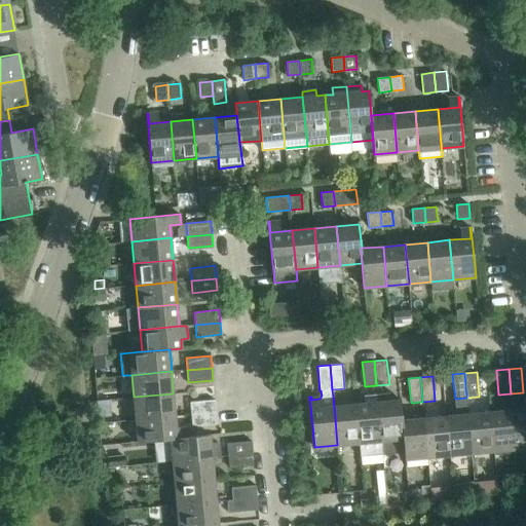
[(175,415),(173,393),(134,397),(136,419),(175,415)]
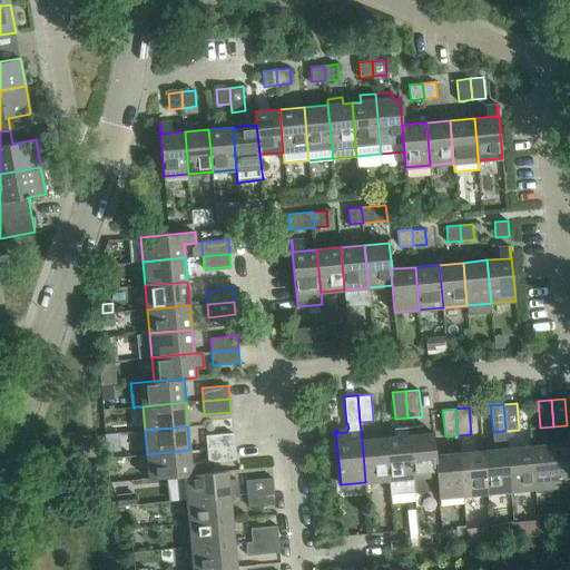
[(391,490),(391,494),(415,492),(410,435),(409,435),(409,426),(395,428),(395,436),(385,438),(391,490)]
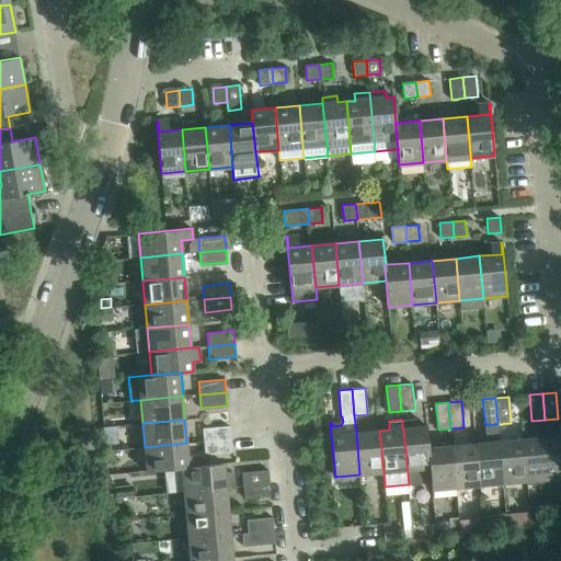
[(402,421),(403,428),(409,484),(431,481),(428,448),(427,426),(420,426),(419,420),(402,421)]
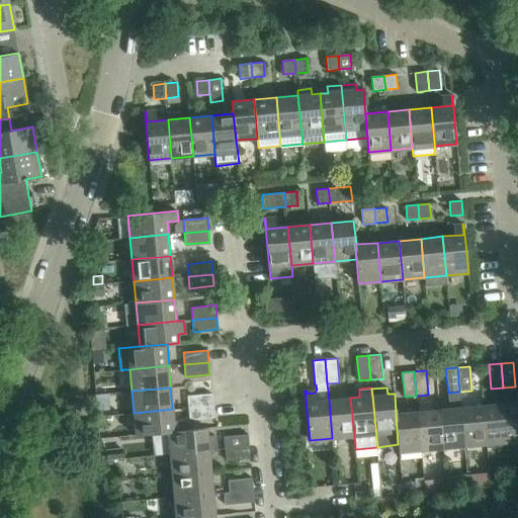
[(212,406),(211,394),(187,396),(188,408),(212,406)]
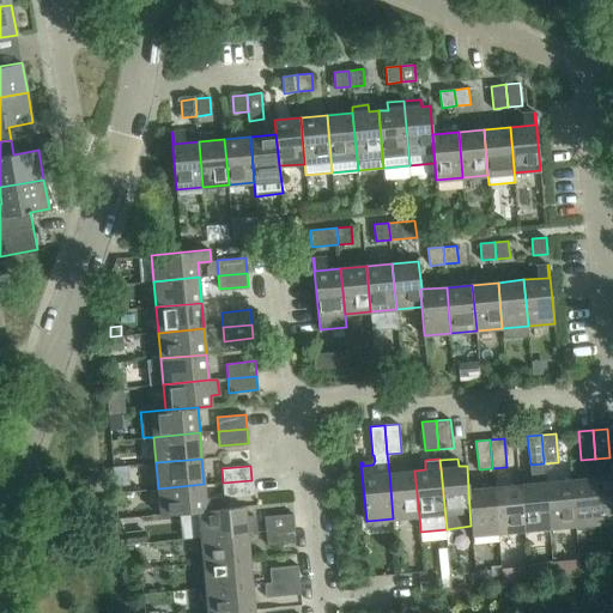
[(414,471),(389,473),(393,519),(394,519),(395,529),(420,527),(414,471)]
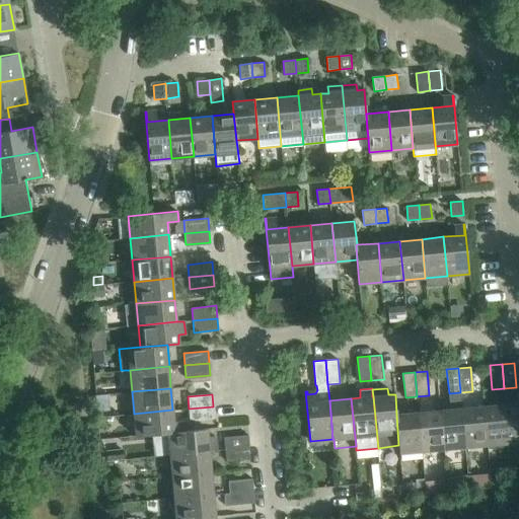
[(518,441),(518,402),(506,404),(509,443),(518,441)]
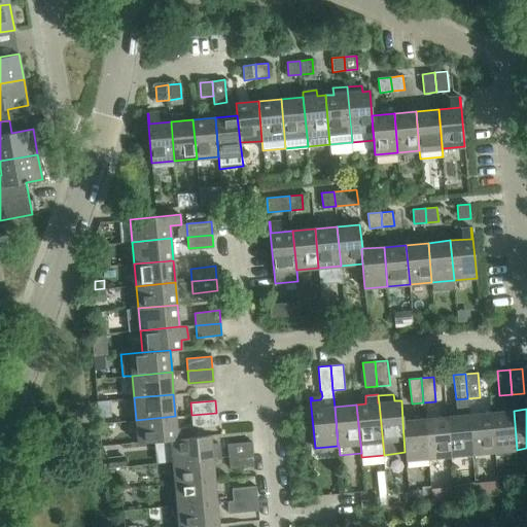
[(514,411),(491,413),(495,452),(517,450),(514,411)]
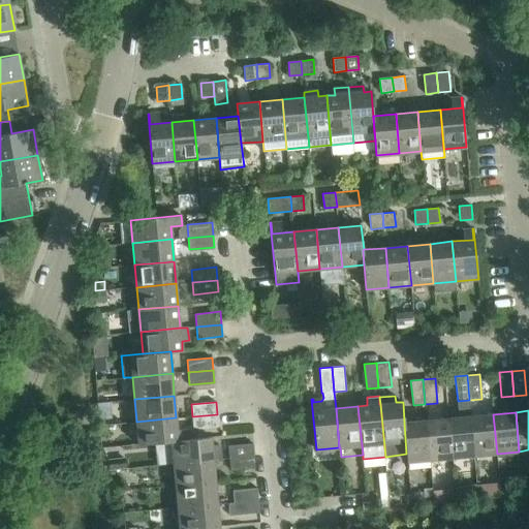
[(218,427),(217,414),(192,416),(193,428),(178,430),(176,417),(136,422),(138,444),(172,441),(199,438),(198,428),(218,427)]
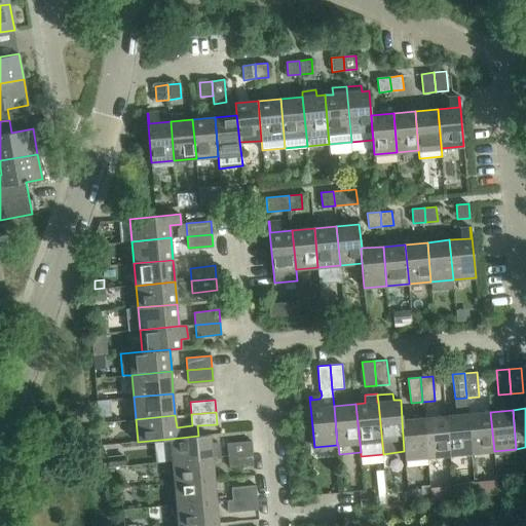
[(494,451),(490,412),(468,414),(472,453),(494,451)]
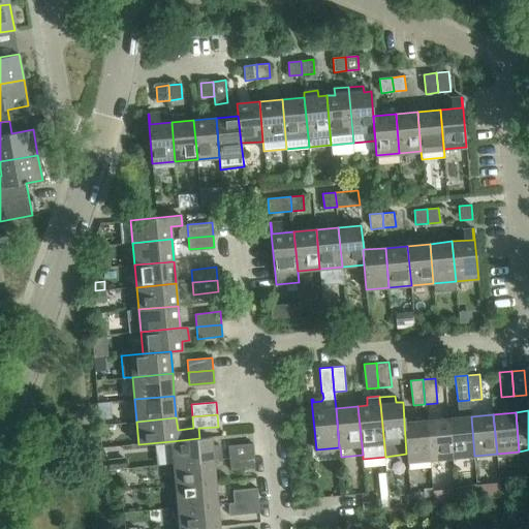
[(474,456),(471,416),(448,418),(453,458),(474,456)]
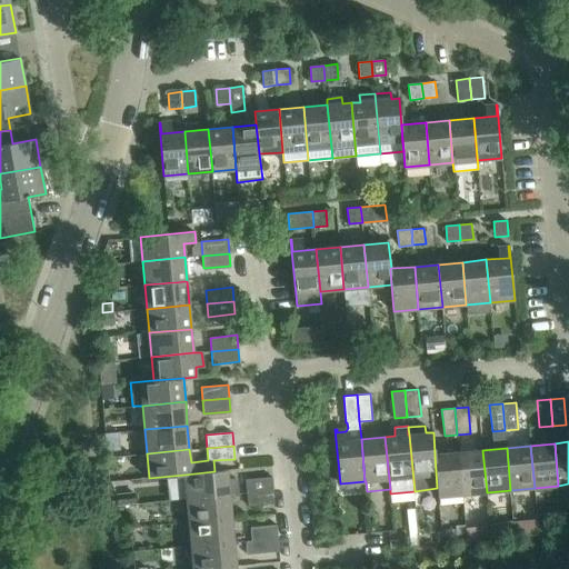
[(487,492),(482,450),(459,452),(462,495),(487,492)]
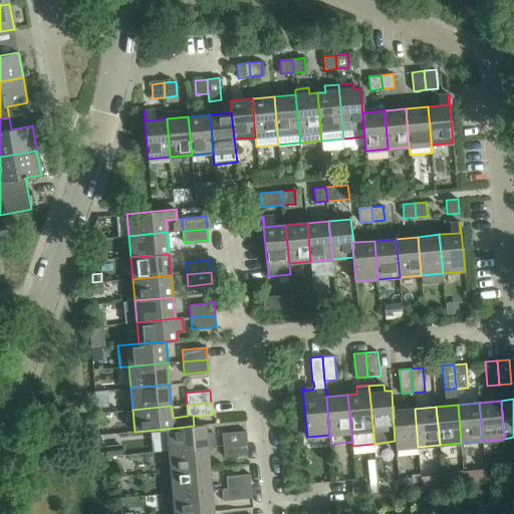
[(418,447),(415,409),(393,411),(395,441),(396,449),(418,447)]
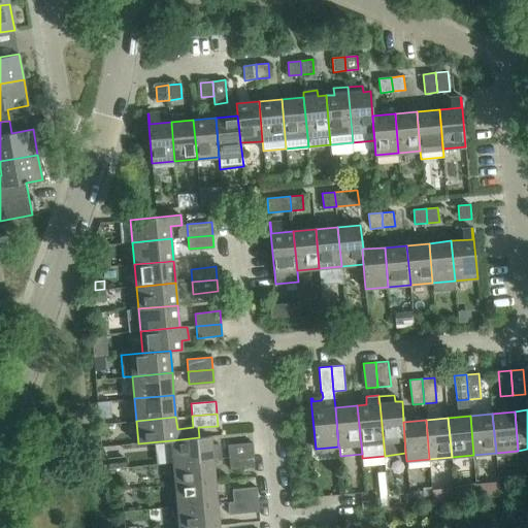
[(212,458),(210,436),(199,437),(171,440),(173,462),(212,458)]
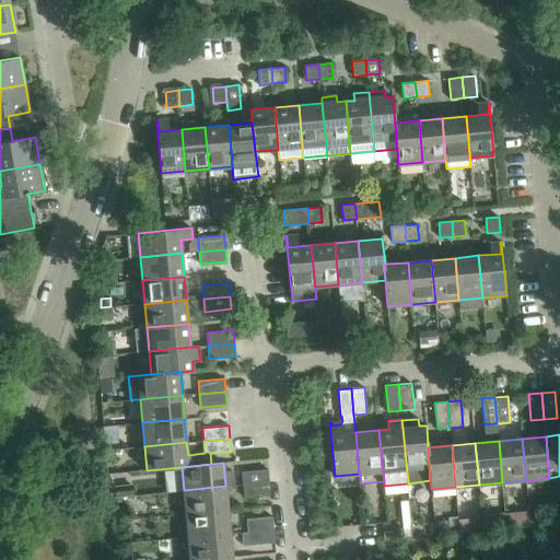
[(269,482),(268,469),(242,471),(243,485),(269,482)]
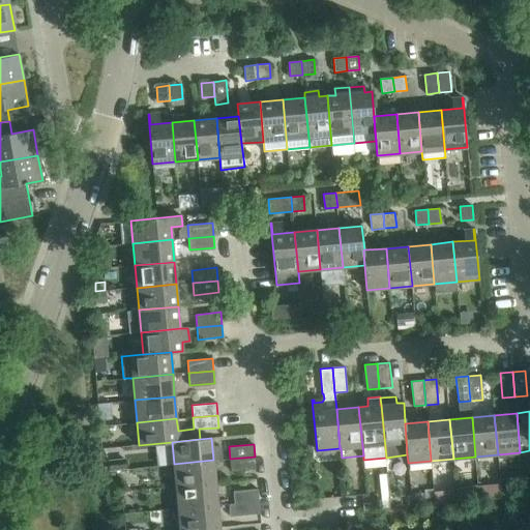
[(256,469),(255,457),(230,459),(231,471),(256,469)]
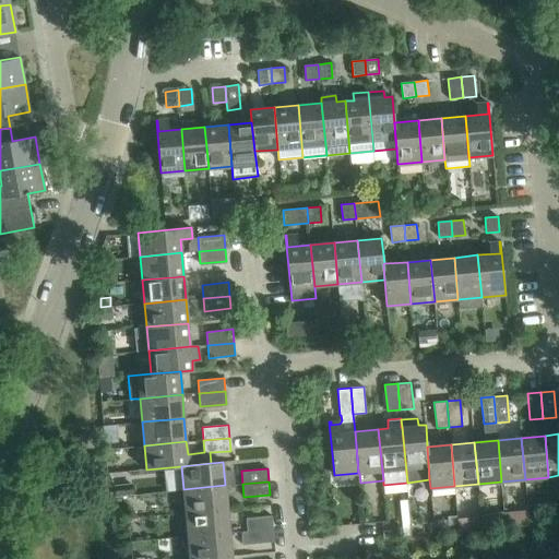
[(133,494),(133,483),(116,484),(114,484),(115,495),(120,495),(133,494)]
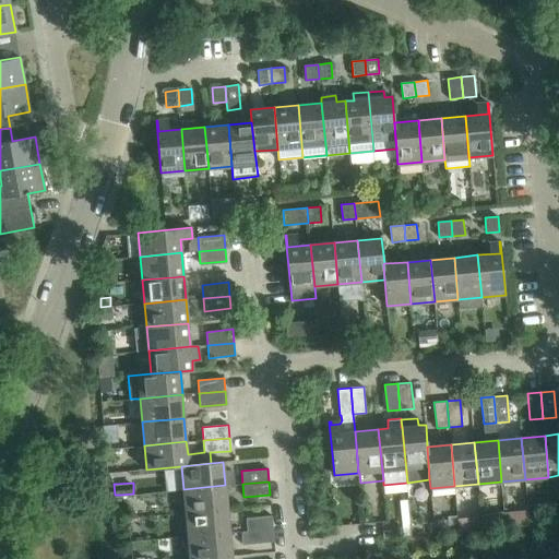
[(227,509),(225,485),(183,489),(186,513),(227,509)]
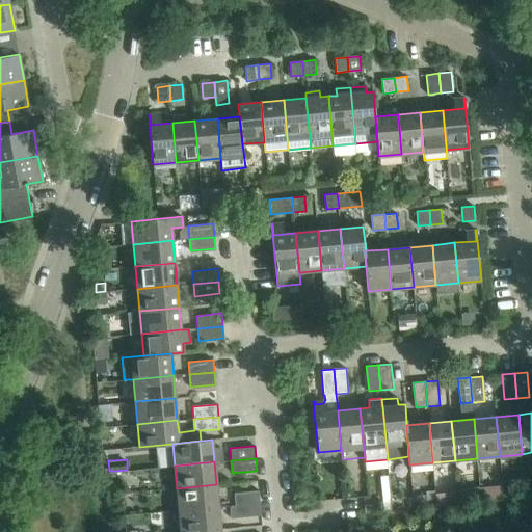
[(218,506),(216,484),(177,488),(179,510),(218,506)]
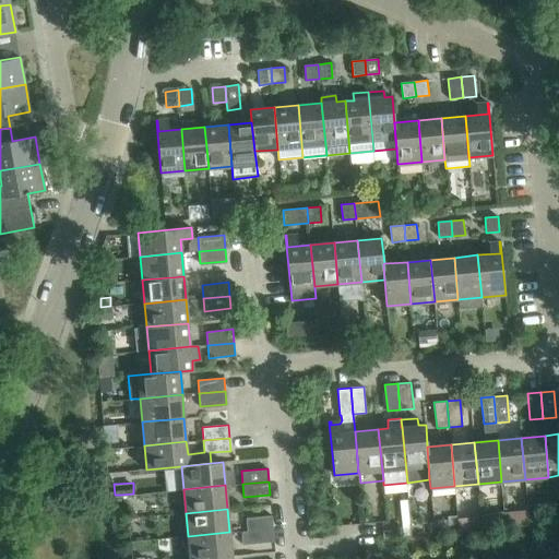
[(273,528),(272,515),(246,518),(247,531),(273,528)]
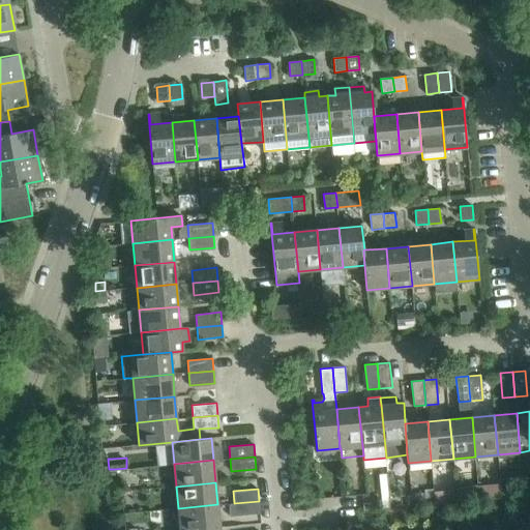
[(454,490),(434,492),(434,493),(435,504),(455,502),(454,492),(454,490)]
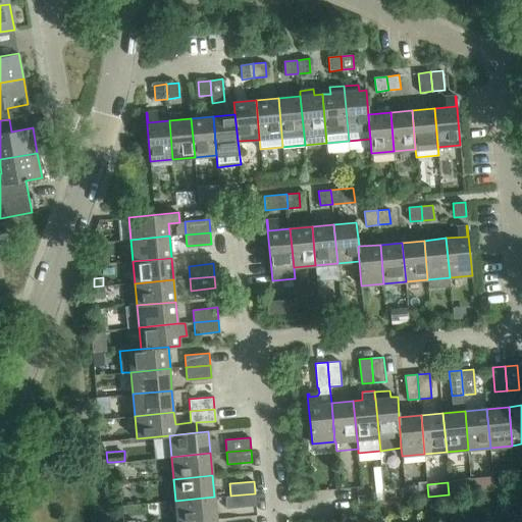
[(256,506),(255,493),(230,496),(231,508),(256,506)]
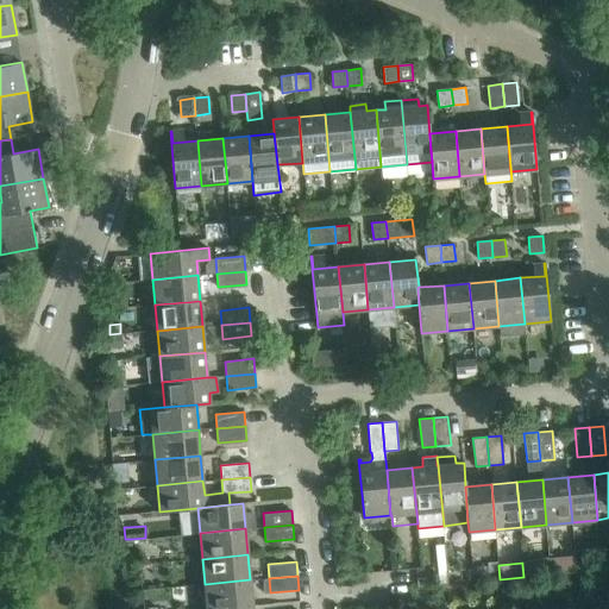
[(214,608),(252,606),(250,579),(205,584),(207,608),(214,608)]
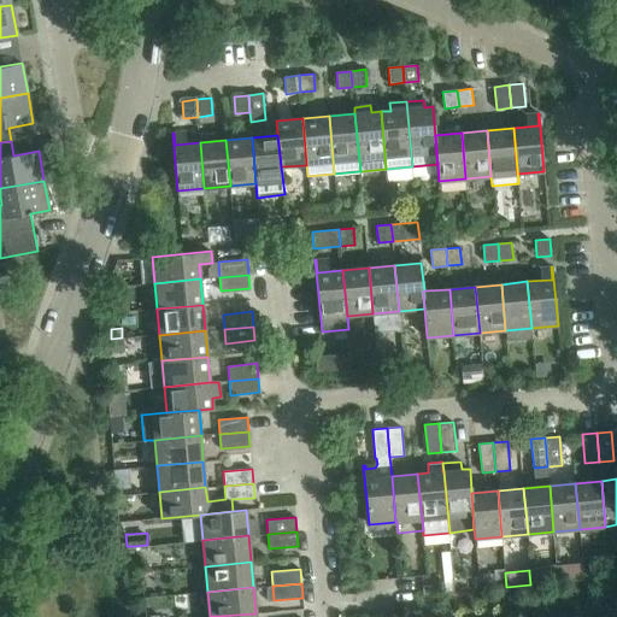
All buildings are outlined.
